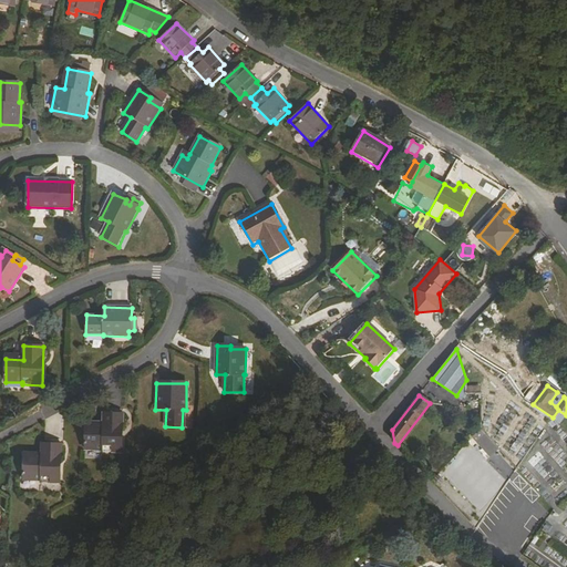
[(103,426),(86,425),(85,447),(103,447),(103,450),(112,450),(112,451),(122,452),(122,440),(123,432),(123,413),(104,412),(103,422),(103,426)]
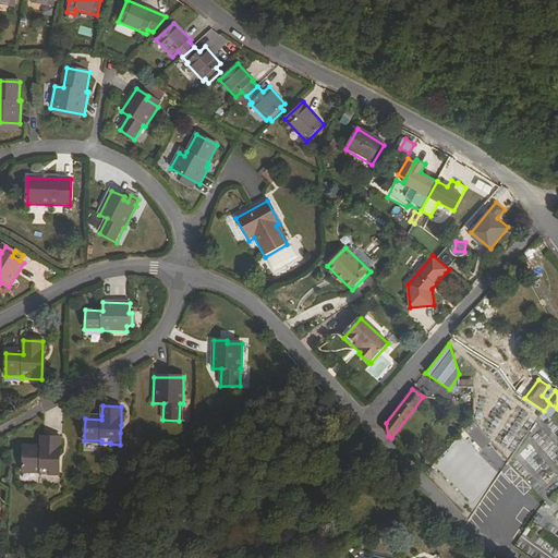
[(480,451),(490,440),(477,426),(465,437),(480,451)]
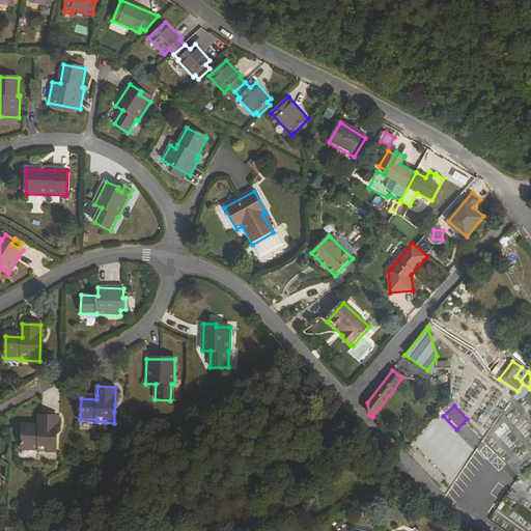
[(23,427),(22,449),(38,450),(38,451),(56,452),(57,415),(39,415),(38,428),(23,427)]
